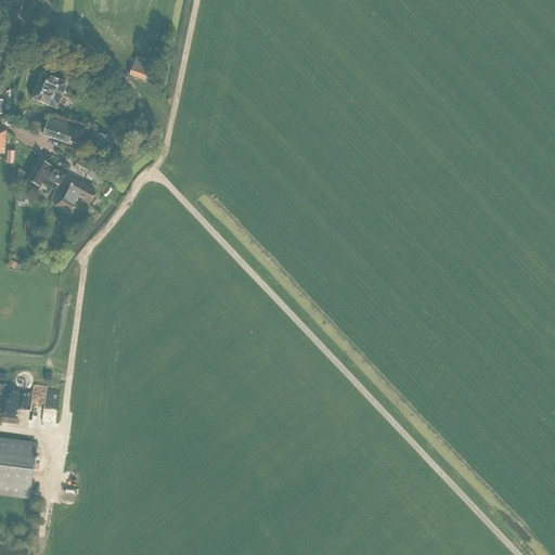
[(10,59),(15,61),(21,49),(14,47),(10,59)]
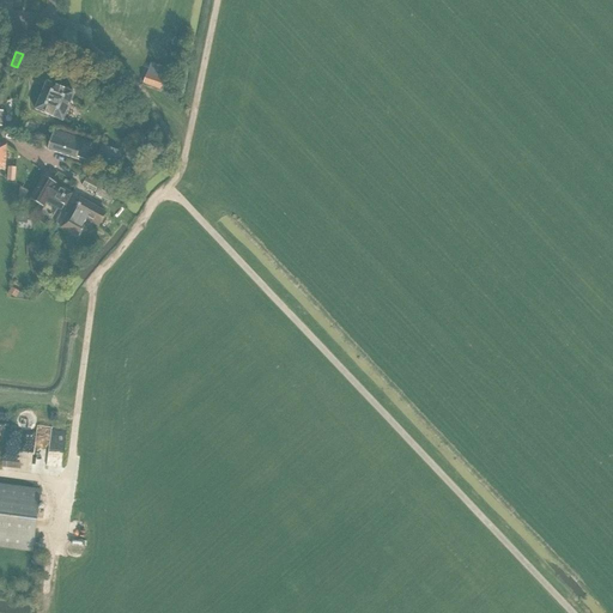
[(144,83),(162,90),(165,80),(146,74),(144,83)]
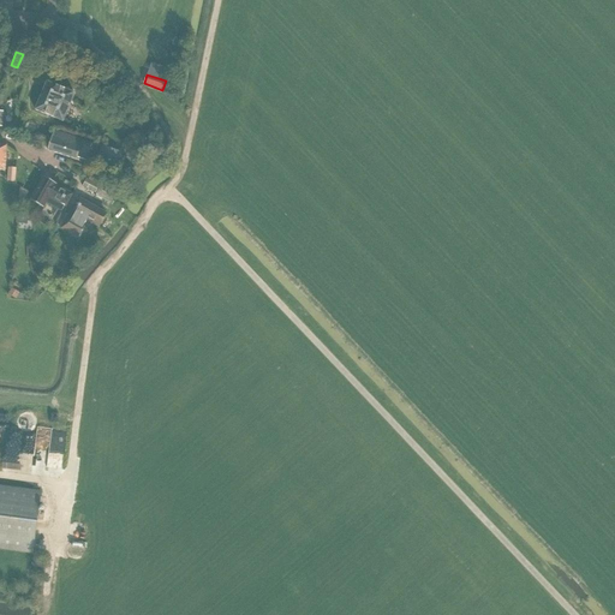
[(35,109),(63,121),(75,94),(47,82),(35,109)]
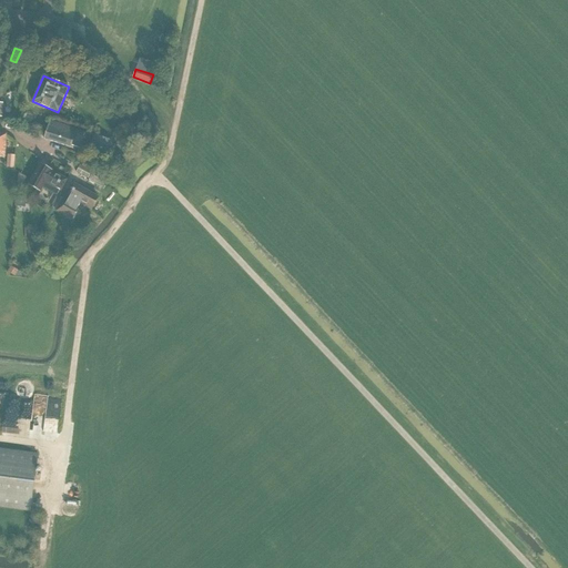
[(77,130),(50,120),(43,139),(71,148),(71,146),(80,149),(85,133),(77,130)]
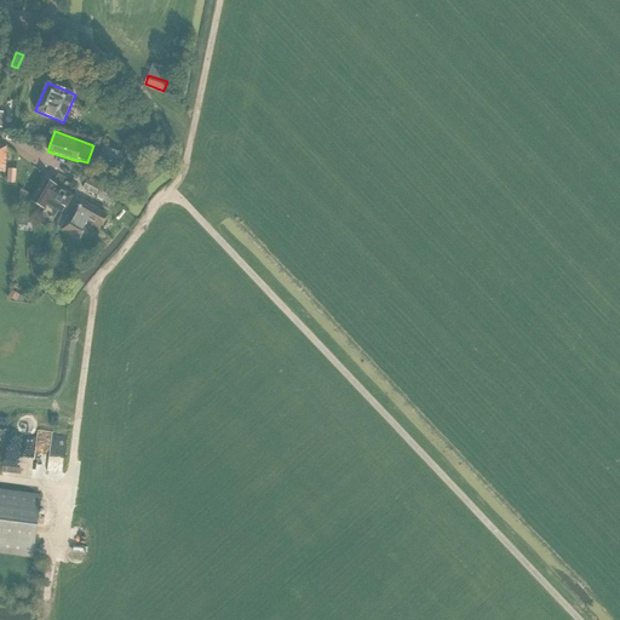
[(97,161),(108,164),(112,151),(101,148),(97,161)]
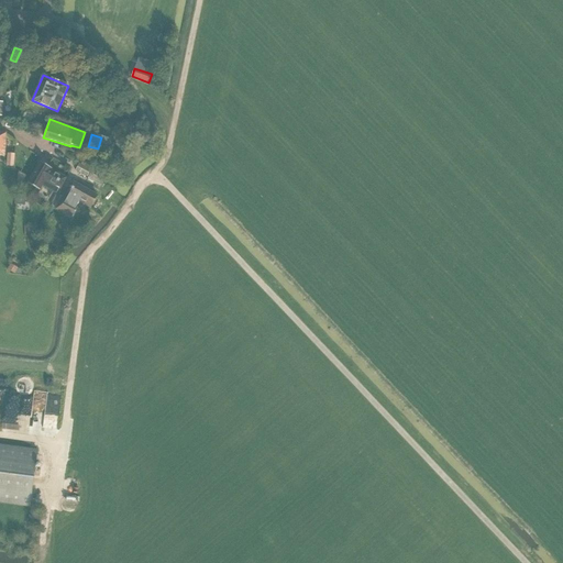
[(40,190),(45,180),(59,189),(66,178),(52,170),(52,169),(40,162),(28,183),(40,190)]
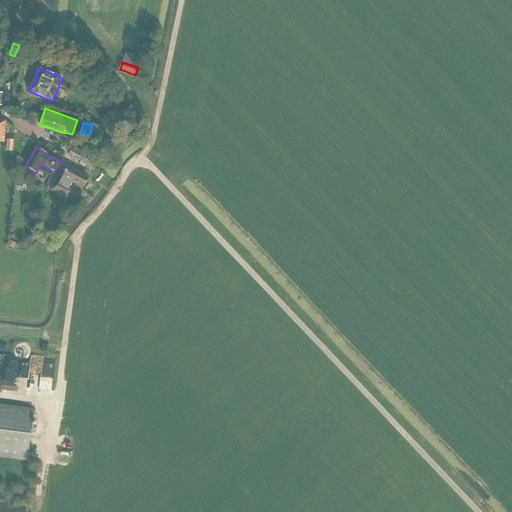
[(72,148),(69,155),(79,161),(83,154),(72,148)]
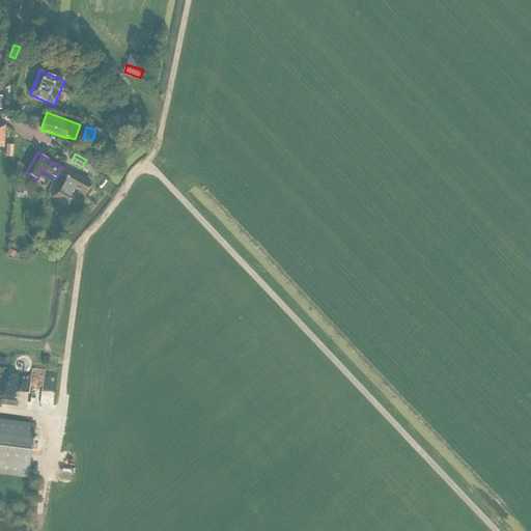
[(91,184),(68,171),(63,182),(66,184),(63,188),(59,186),(52,197),(67,205),(74,194),(73,193),(75,190),(85,196),(91,184)]
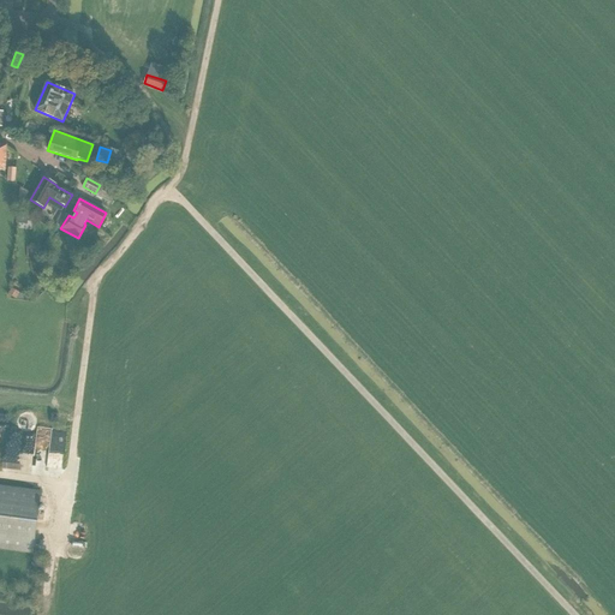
[(47,221),(53,225),(58,216),(52,213),(47,221)]
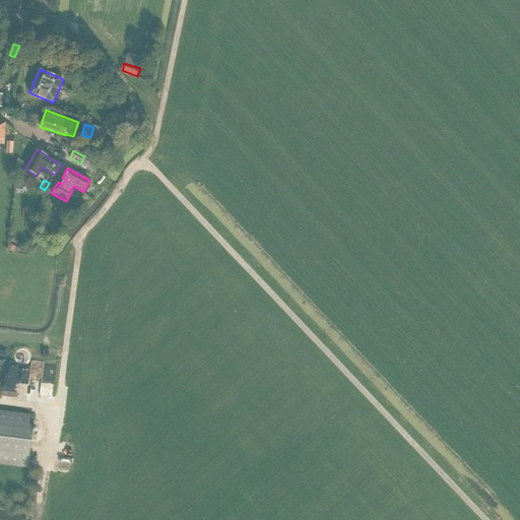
[(47,239),(55,242),(57,236),(50,233),(47,239)]
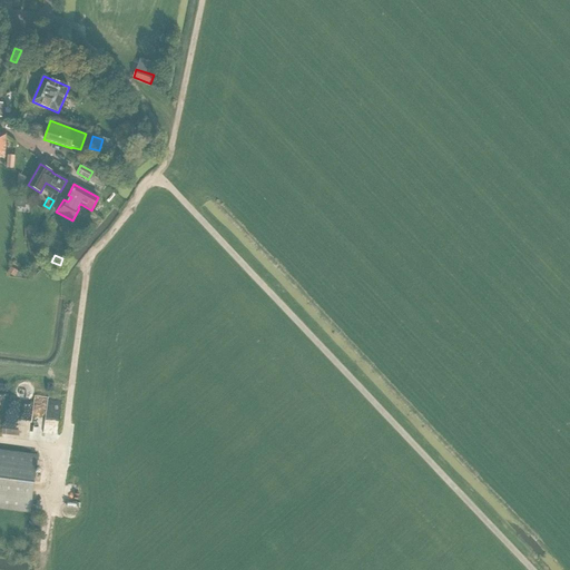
[(8,273),(15,277),(18,272),(11,267),(8,273)]
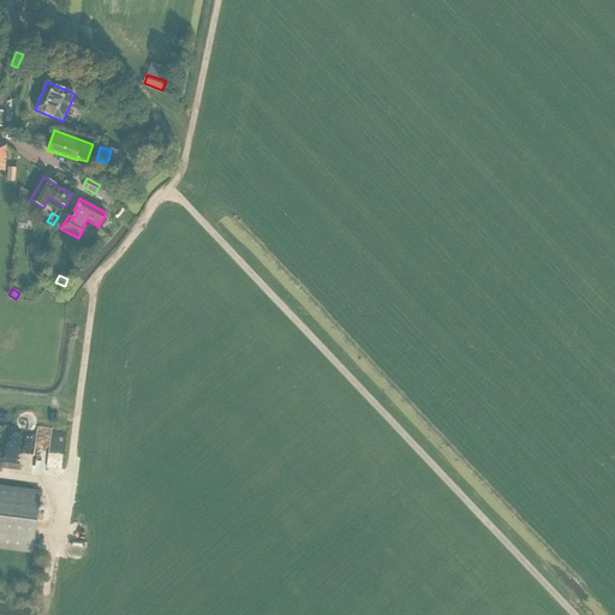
[(28,415),(27,415),(25,415),(24,415),(23,416),(22,416),(22,417),(21,418),(21,419),(19,421),(21,422),(21,423),(21,424),(22,425),(22,427),(23,427),(24,428),(25,428),(27,428),(28,428),(29,428),(30,427),(31,427),(31,425),(33,424),(33,423),(34,422),(34,421),(34,419),(33,418),(31,417),(31,416),(30,416),(29,415),(28,415)]
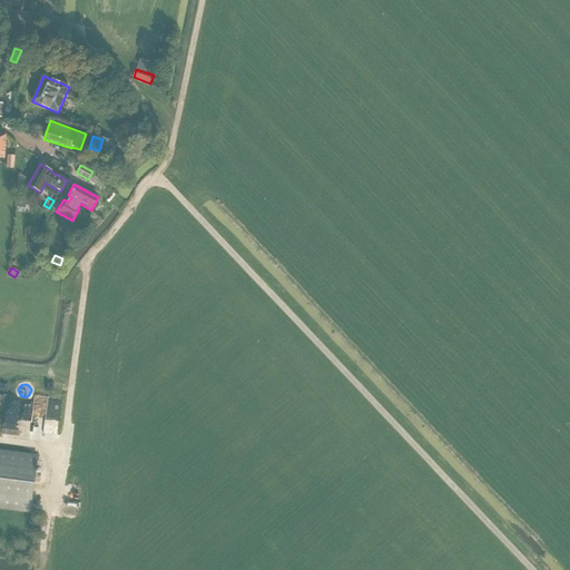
[(0,509),(30,513),(38,455),(0,450),(0,509)]
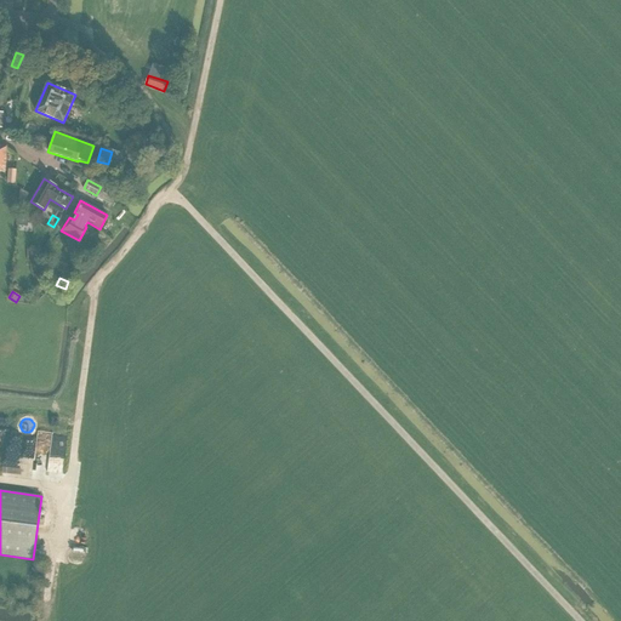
[(80,529),(79,528),(78,529),(77,529),(75,529),(74,530),(73,531),(73,533),(72,534),(72,535),(72,536),(72,537),(72,539),(73,540),(73,541),(74,541),(75,542),(77,543),(78,543),(79,543),(80,543),(81,543),(83,542),(84,541),(85,541),(85,540),(86,539),(86,537),(86,536),(86,535),(86,534),(85,533),(85,531),(84,530),(83,529),(81,529),(80,529)]
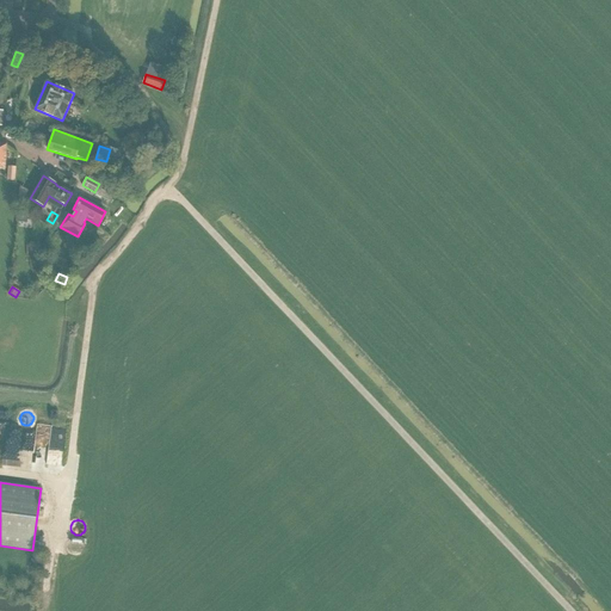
[(76,539),(75,539),(74,539),(73,539),(72,541),(71,541),(69,542),(68,543),(68,544),(68,545),(67,547),(68,548),(68,549),(68,550),(69,551),(71,553),(72,553),(73,554),(74,554),(75,554),(76,554),(78,554),(79,553),(80,553),(80,551),(81,550),(82,549),(82,548),(82,547),(82,545),(82,544),(81,543),(80,542),(80,541),(79,541),(78,539),(76,539)]
